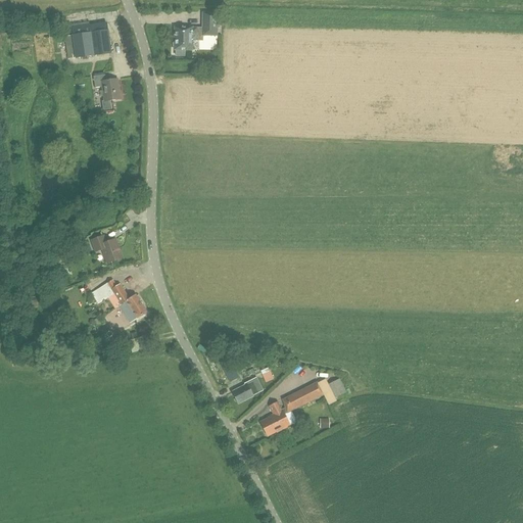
[(218,36),(218,29),(218,20),(218,12),(202,12),(202,28),(192,29),(175,28),(175,50),(176,50),(177,55),(184,55),(184,50),(192,50),(192,42),(203,42),(203,36),(218,36)]
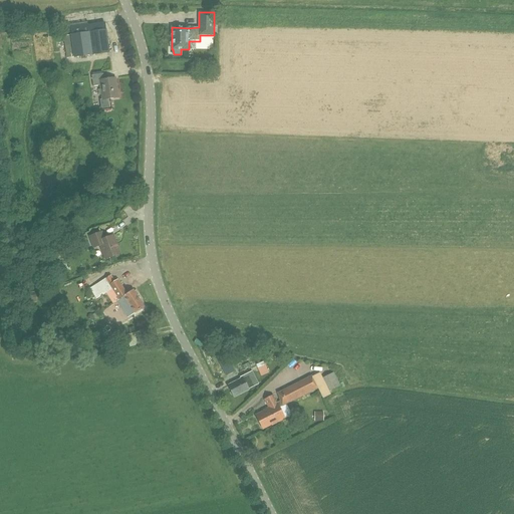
[(70,27),(71,35),(106,30),(105,22),(70,27)]
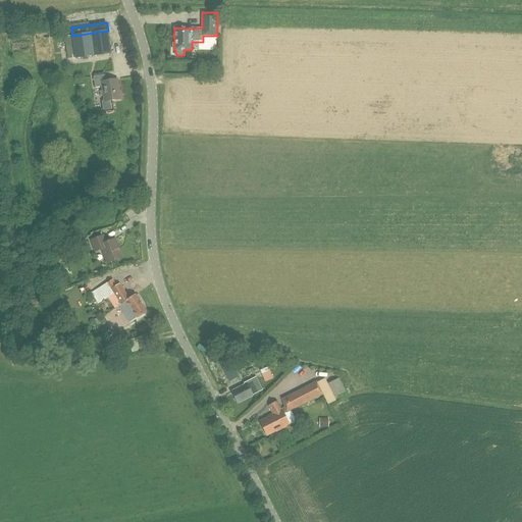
[(72,37),(75,59),(112,54),(108,31),(72,36),(72,37)]
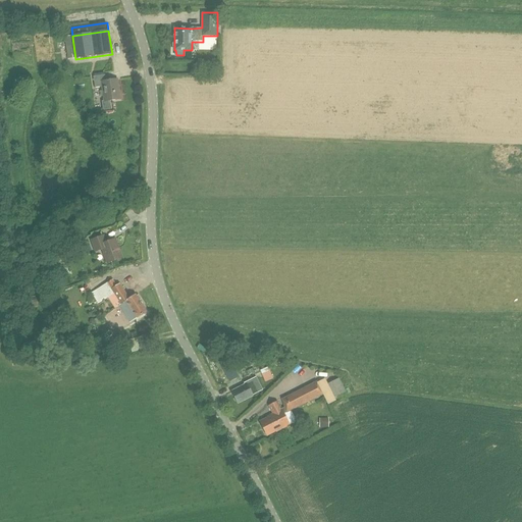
[(102,82),(106,82),(105,75),(93,76),(95,88),(102,87),(102,82)]
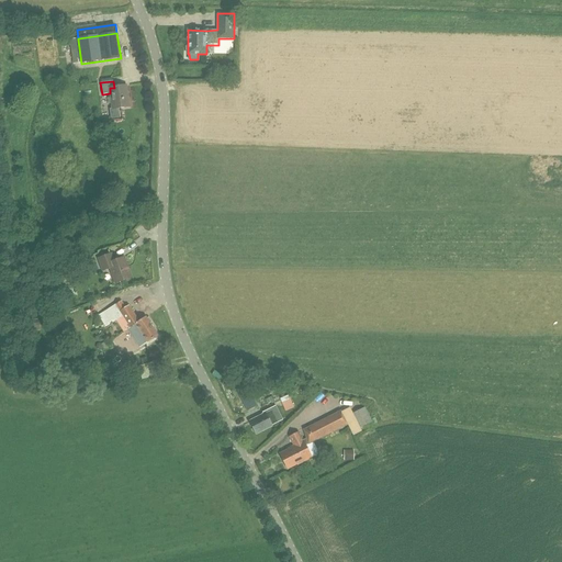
[(126,86),(114,88),(110,88),(110,93),(112,109),(110,109),(111,119),(120,117),(119,109),(130,108),(126,86)]
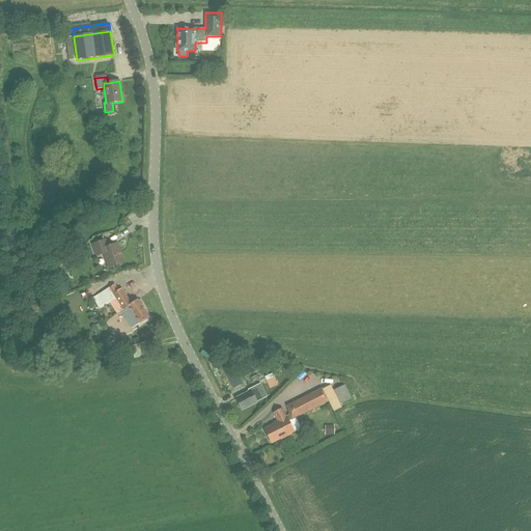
[(108,247),(106,240),(93,245),(98,256),(105,254),(110,269),(124,263),(117,244),(108,247)]
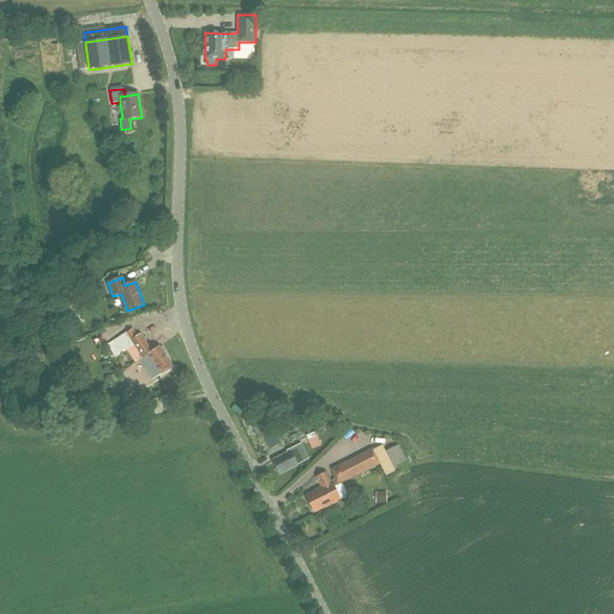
[(160,347),(152,351),(140,335),(138,336),(133,329),(127,332),(114,341),(108,344),(116,357),(122,354),(134,345),(142,359),(149,354),(162,374),(173,367),(160,347)]
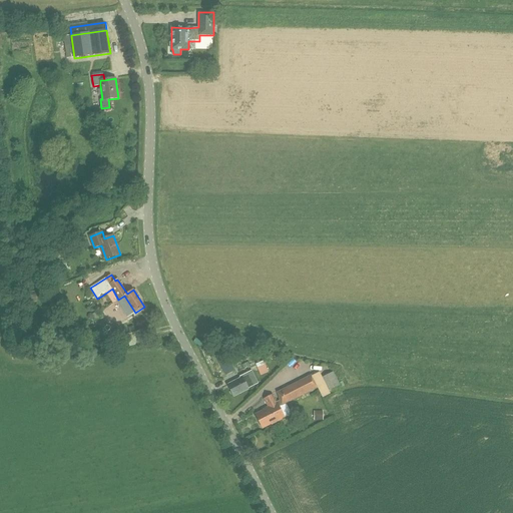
[(133,279),(136,285),(145,281),(142,275),(133,279)]
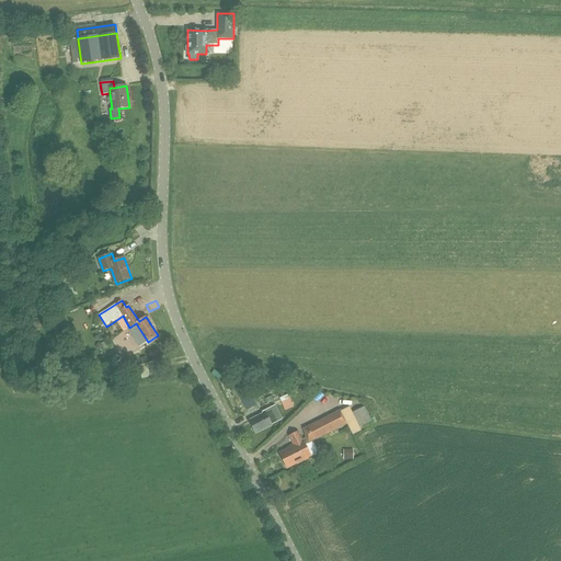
[(27,320),(29,328),(39,327),(38,319),(27,320)]
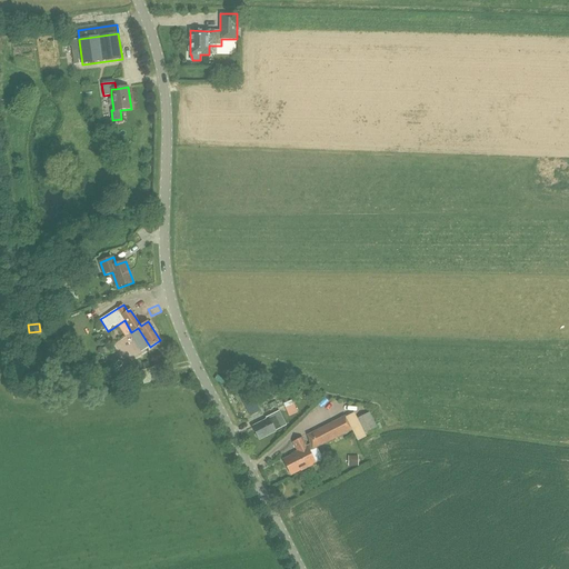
[(249,392),(240,397),(250,416),(259,411),(249,392)]
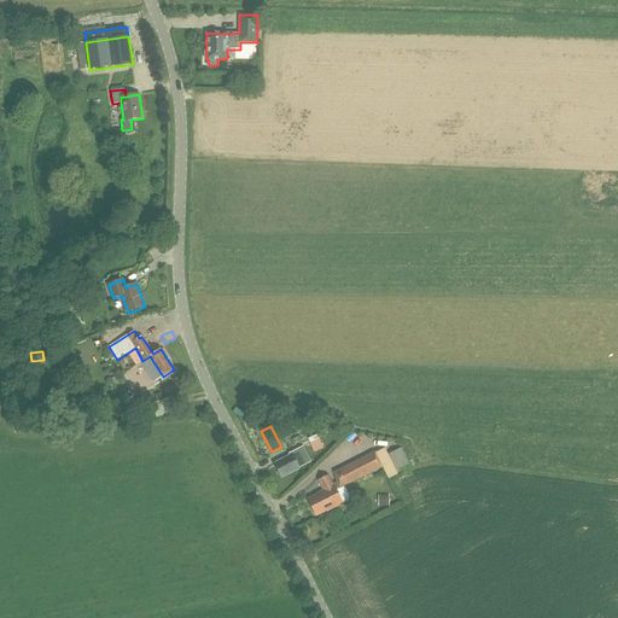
[(402,448),(386,455),(395,472),(409,465),(402,448)]
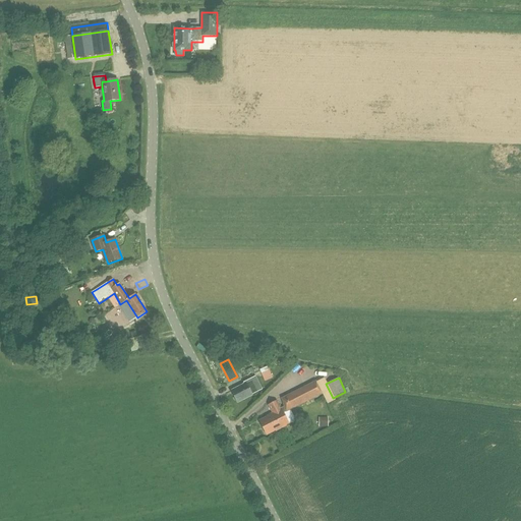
[(281,398),(284,407),(286,412),(323,394),(320,387),(316,381),(281,398)]
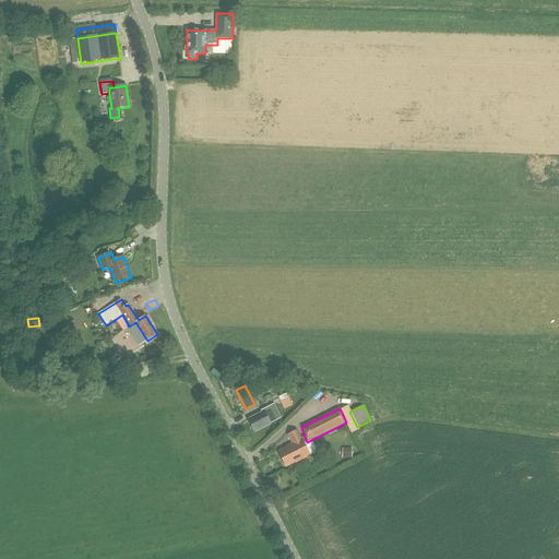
[(276,420),(271,409),(264,413),(264,412),(249,418),(256,431),(271,424),(270,424),(276,420)]
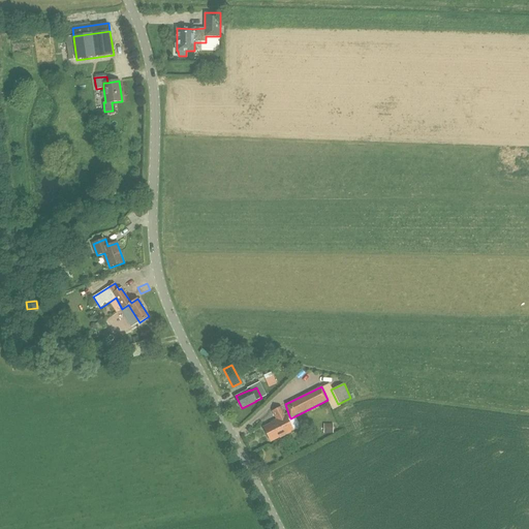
[(293,432),(287,419),(285,414),(281,407),(273,412),(276,419),(270,423),(271,424),(263,428),(271,441),(284,435),(285,436),(293,432)]
